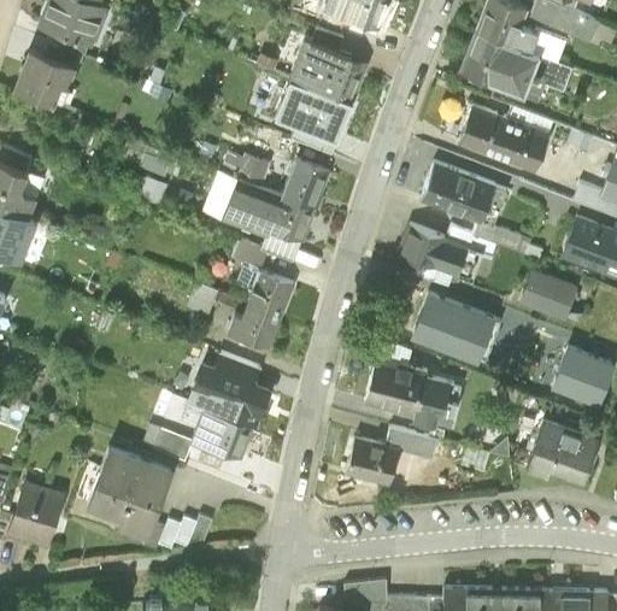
[(48,0),(40,24),(94,46),(109,7),(103,5),(89,0),(48,0)]
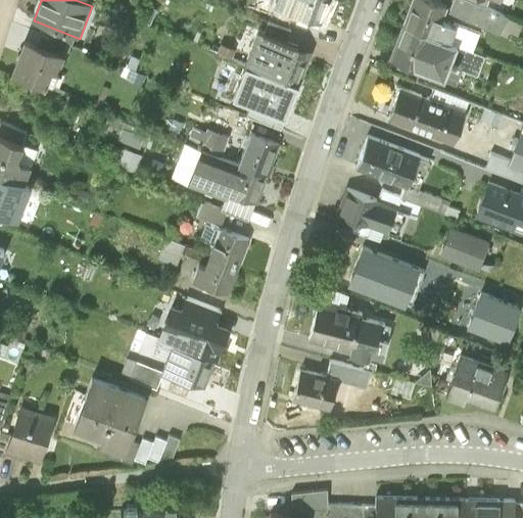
[(304,19),(325,28),(334,0),(278,0),(275,8),(281,11),(286,13),(295,16),(300,18),(304,19)]
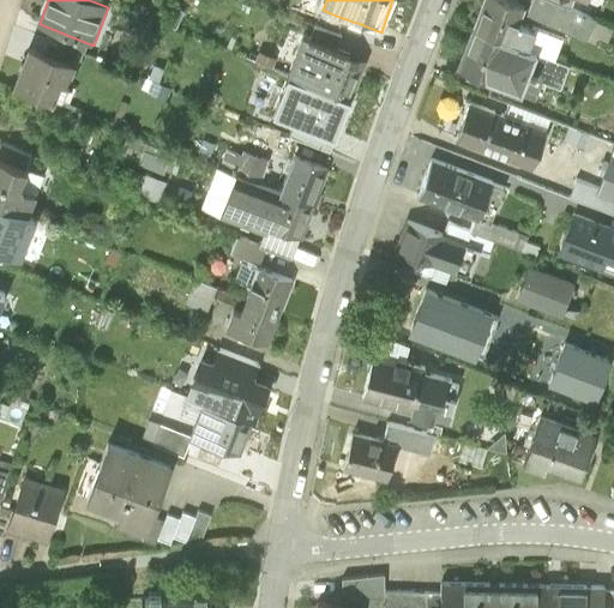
[(488,0),(482,0),(471,28),(531,50),(539,32),(518,25),(523,13),(505,6),(488,0)]
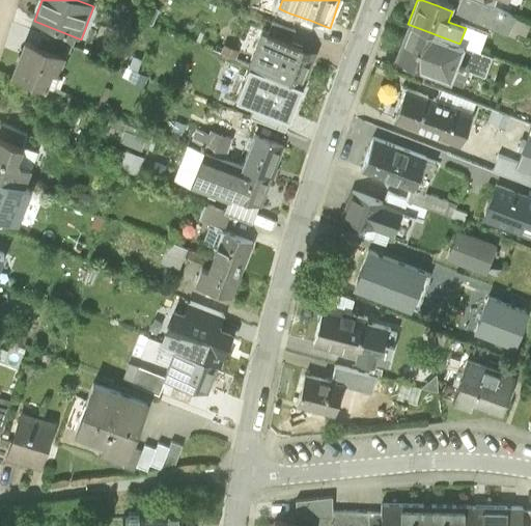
[(493,9),(471,0),(458,0),(453,14),(475,23),(508,36),(515,19),(493,9)]
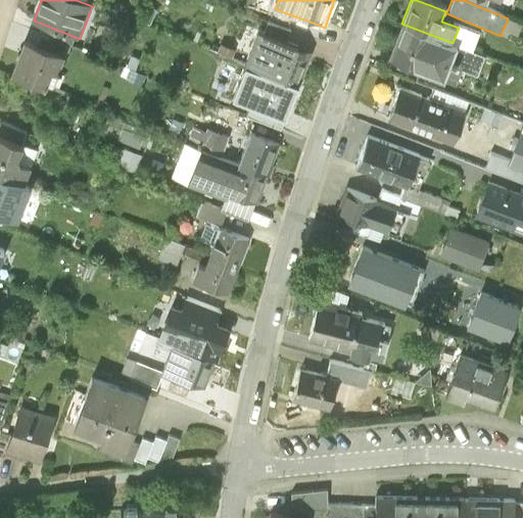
[(464,0),(485,9),(487,5),(475,0),(464,0)]
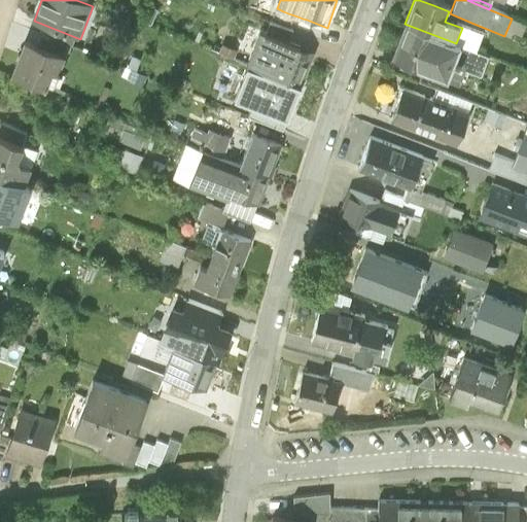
[(277,8),(275,13),(286,18),(288,13),(283,11),(277,8)]
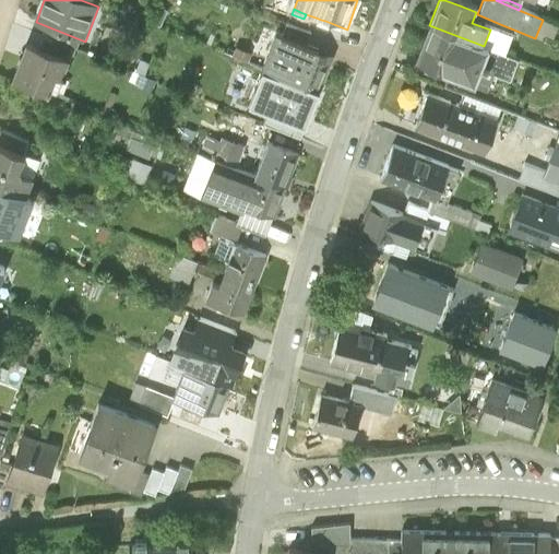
[(519,59),(484,46),(429,25),(414,68),(426,73),(440,79),(442,74),(485,91),(490,74),(510,81),(519,59)]
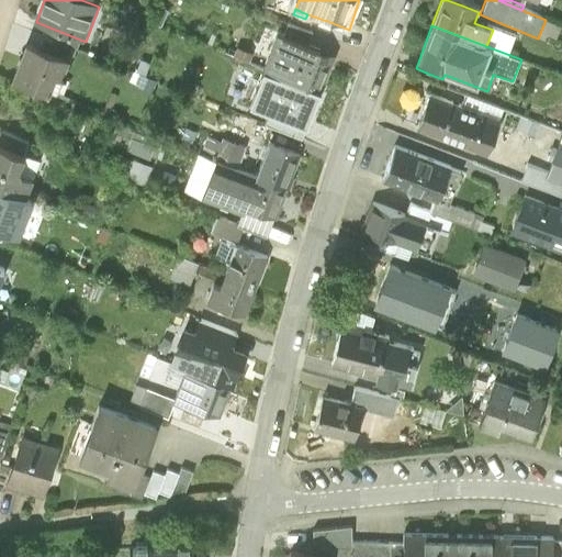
[(310,47),(314,35),(290,28),(285,40),(310,47)]
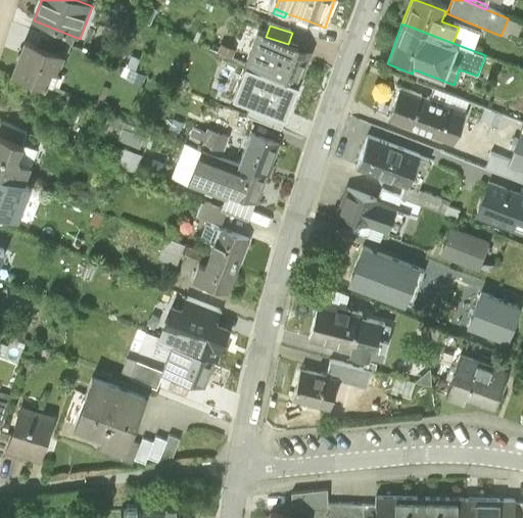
[(247,66),(251,67),(298,85),(311,52),(288,44),(266,37),(259,34),(247,66)]
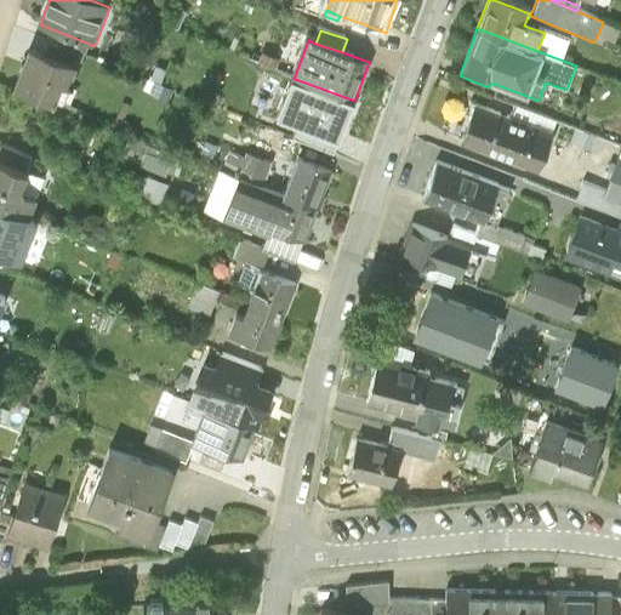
[(267,96),(275,70),(258,64),(228,53),(221,72),(232,77),(229,83),(267,96)]
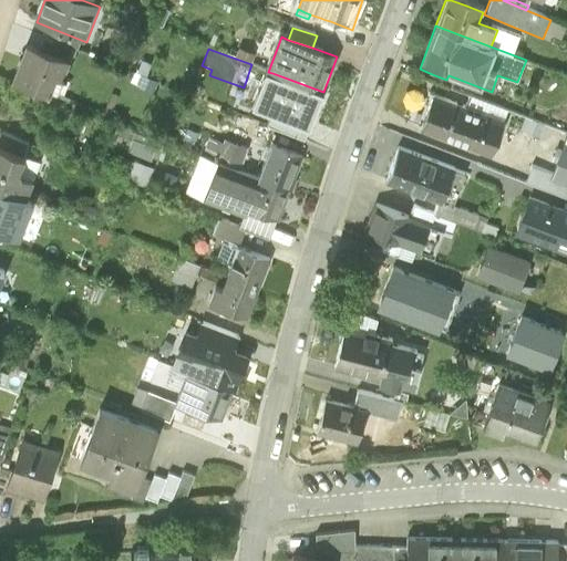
[(23,61),(13,86),(51,101),(58,85),(64,87),(72,68),(27,50),(23,61)]
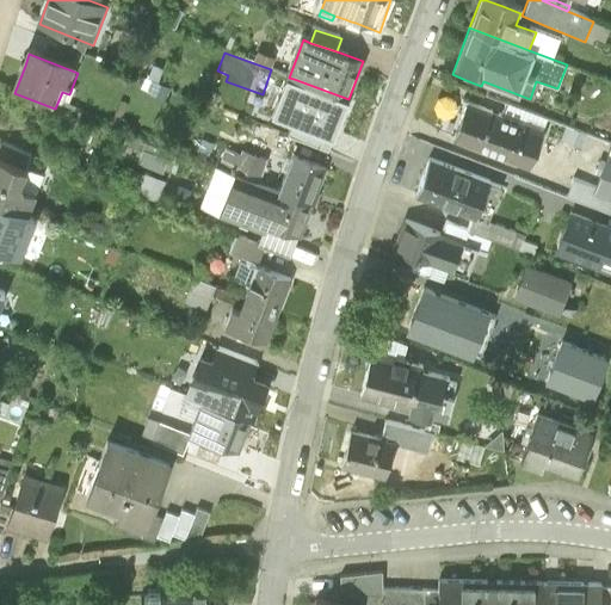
[(254,63),(271,69),(275,60),(258,54),(254,63)]
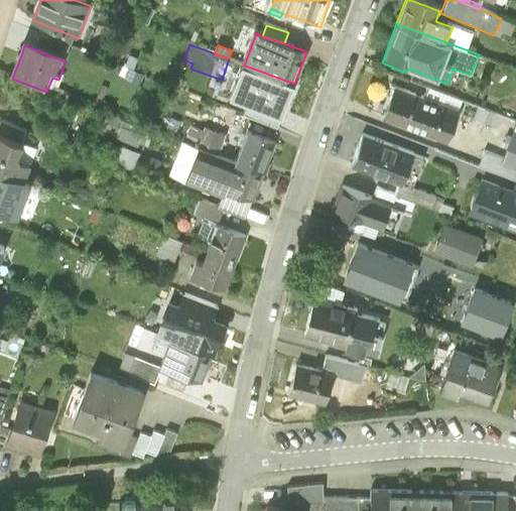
[(294,84),(248,67),(237,97),(249,101),(253,102),(257,104),(284,113),(294,84)]
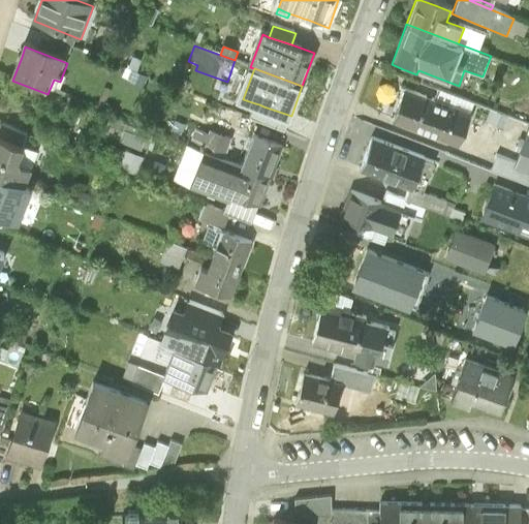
[(179,85),(176,93),(186,96),(189,88),(179,85)]
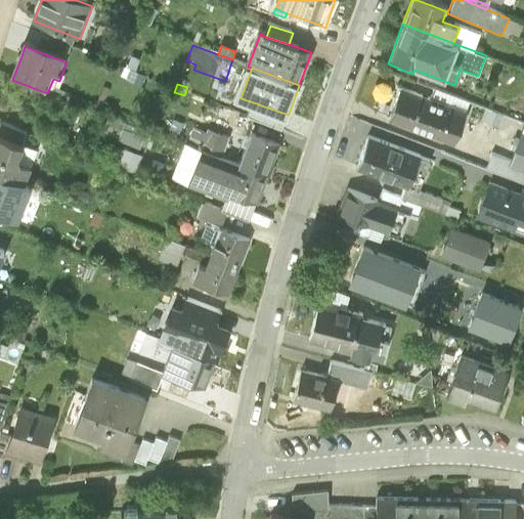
[(427,99),(400,90),(388,123),(429,138),(453,147),(466,114),(427,99)]
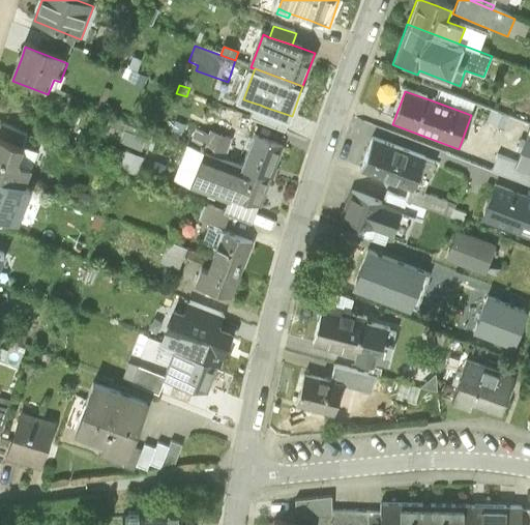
[(217,94),(213,106),(228,110),(231,99),(217,94)]
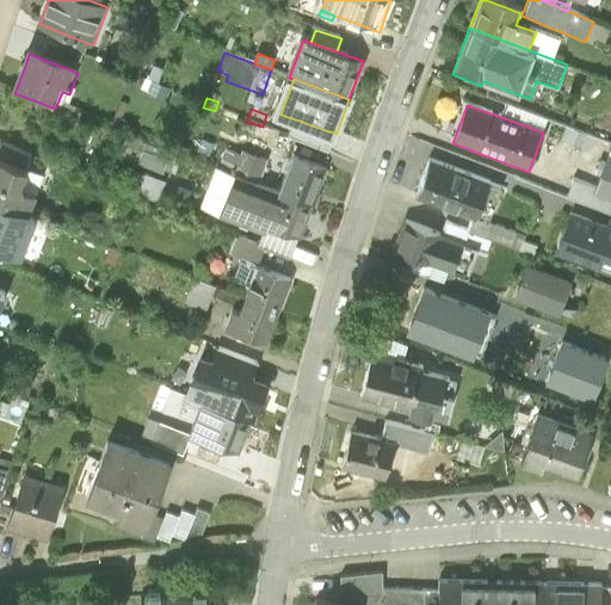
[(310,133),(306,146),(331,155),(335,142),(310,133)]
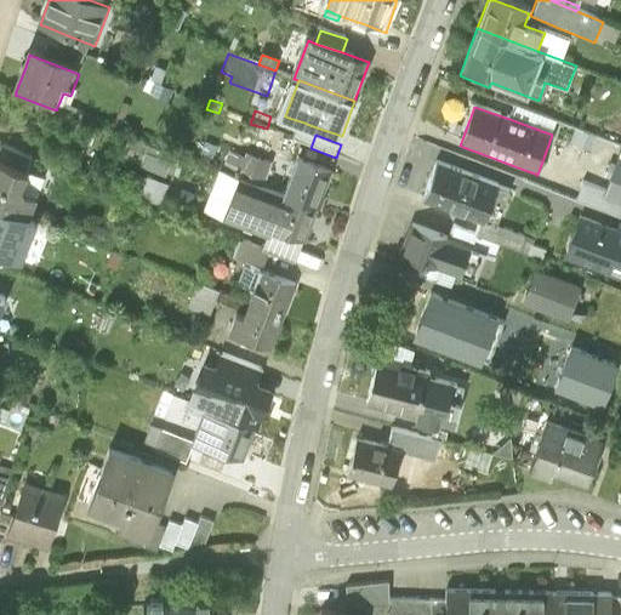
[(172,171),(177,161),(130,143),(123,161),(165,178),(169,169),(172,171)]
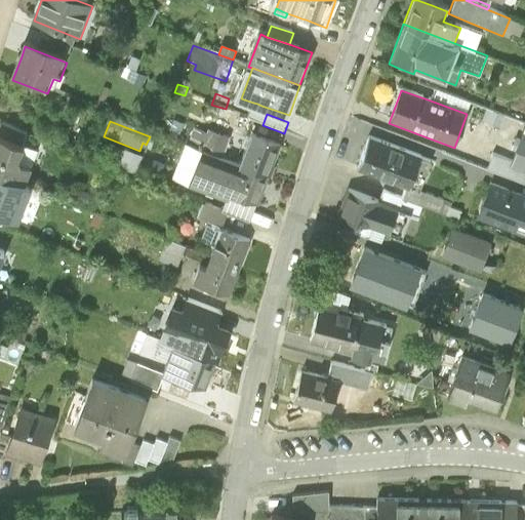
[(231,143),(211,134),(203,157),(223,164),(231,143)]
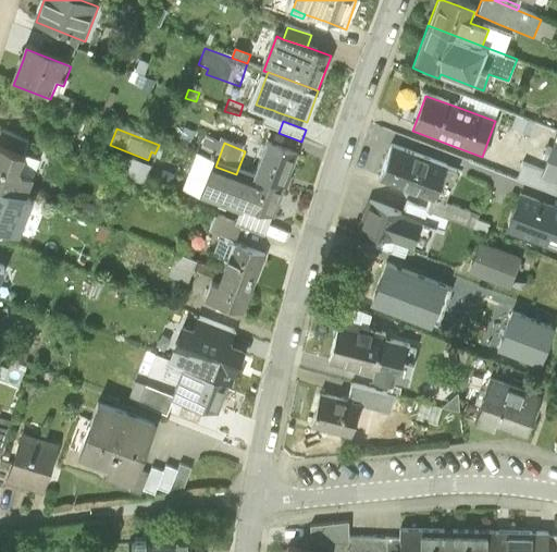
[(556,145),(549,143),(536,178),(556,185),(556,145)]
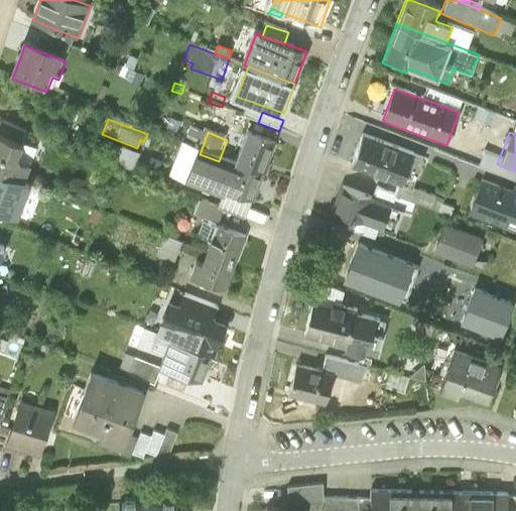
[(236,168),(263,178),(267,167),(277,143),(249,133),(236,168)]
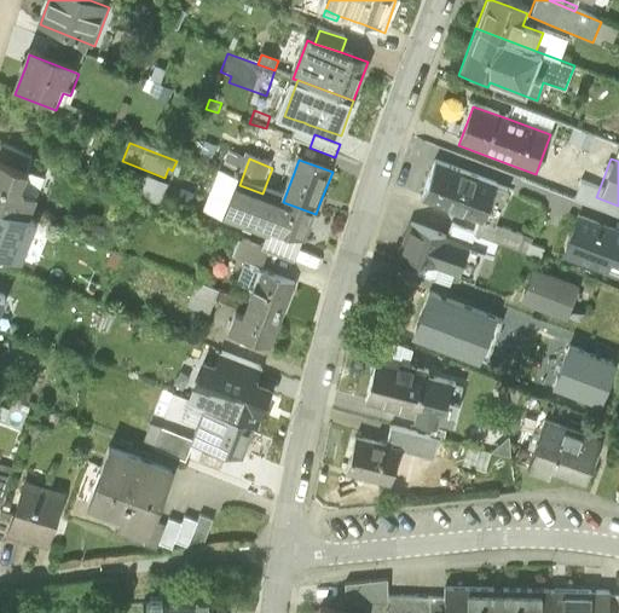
[(433,161),(418,201),(455,214),(479,223),(492,188),(493,184),(433,161)]
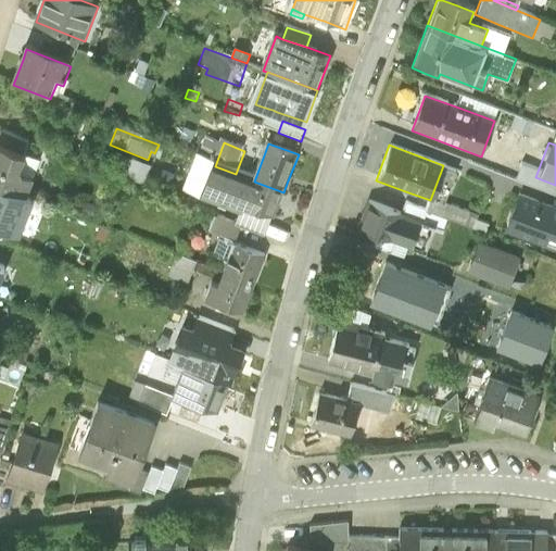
[(0,189),(26,199),(39,161),(0,147),(0,189)]
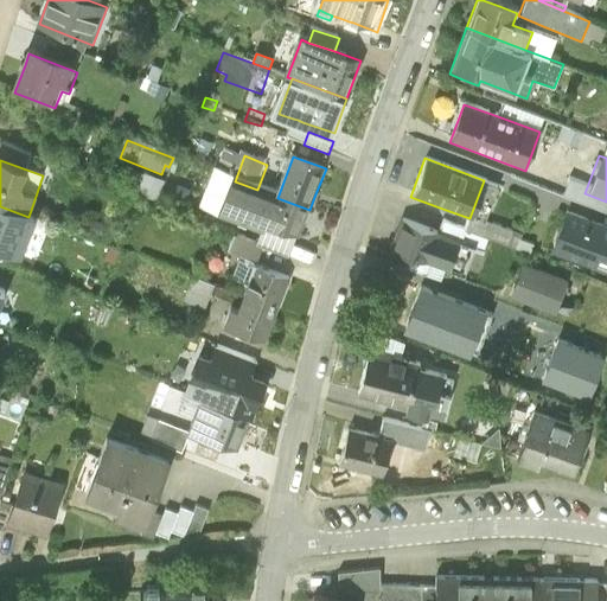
[(166,185),(146,177),(142,183),(136,180),(138,176),(129,172),(122,190),(158,204),(166,185)]
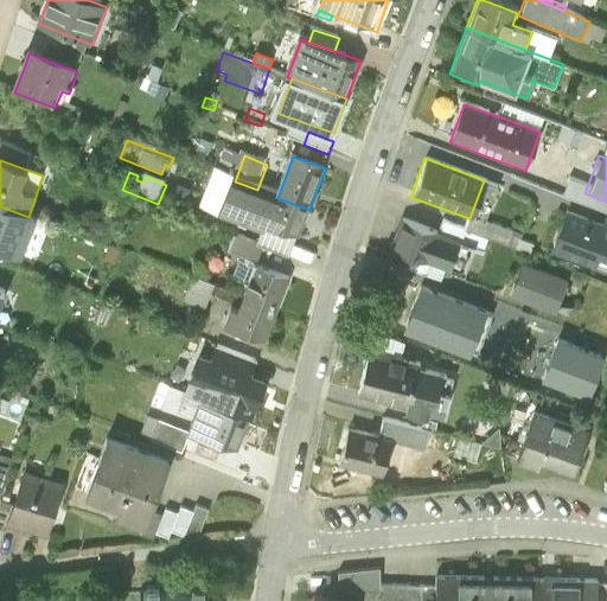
[(310,210),(278,198),(257,190),(235,181),(221,216),(266,234),(267,229),(281,235),(298,241),(310,210)]
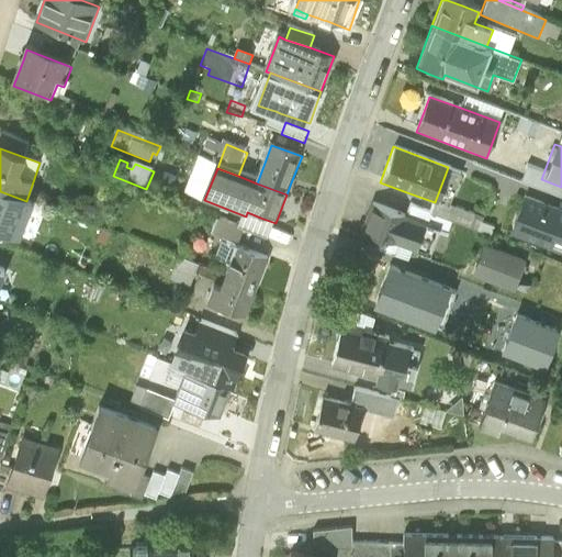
[(451,224),(479,234),(484,220),(448,207),(460,175),(447,170),(435,202),(429,215),(451,224)]
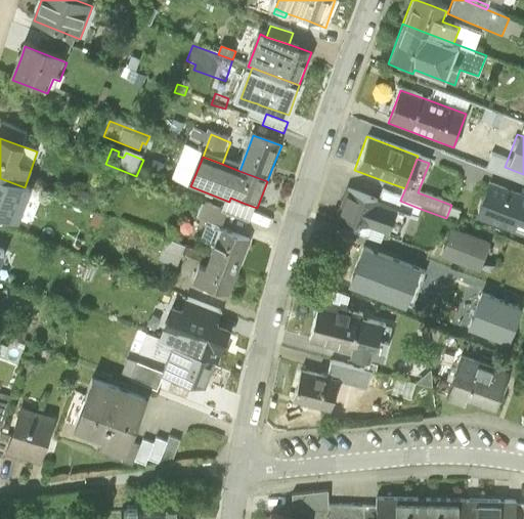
[(523,176),(523,174),(505,167),(488,162),(484,172),(521,185),(523,176)]
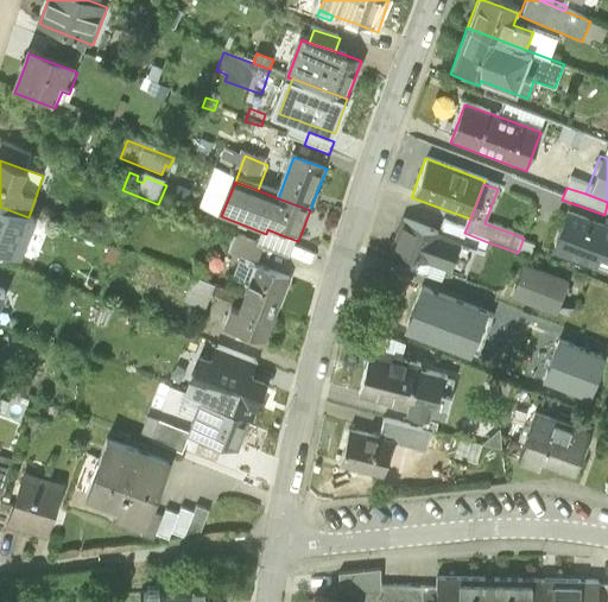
[(29,217),(0,207),(0,249),(20,257),(33,220),(29,217)]
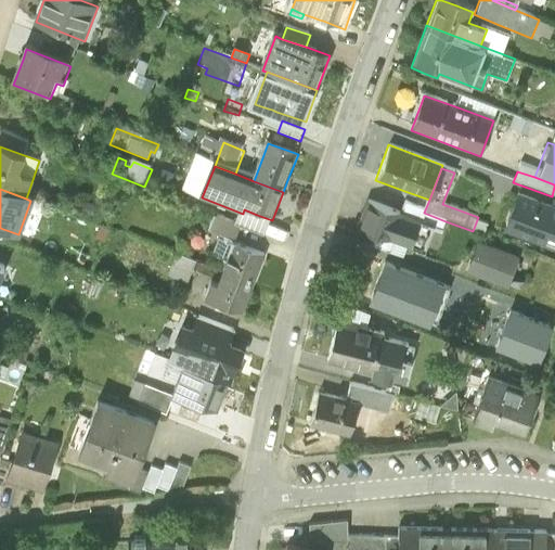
[(521,193),(506,232),(554,248),(554,205),(543,202),(521,193)]
